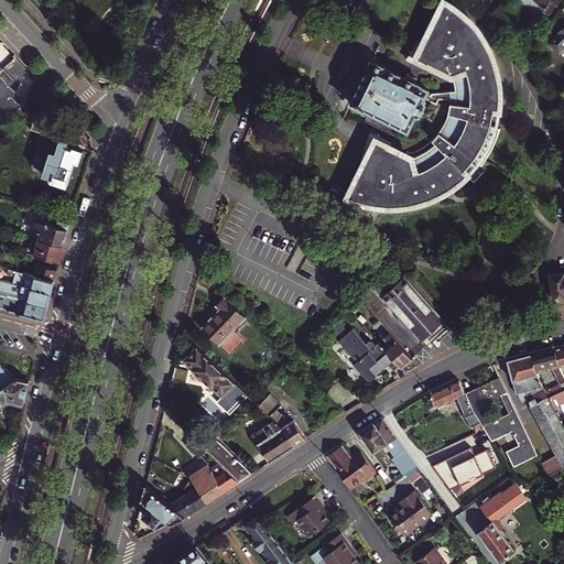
[(444,0),(425,33),(407,61),(455,83),(505,85),(497,57),(483,31),(467,14),(446,0),(444,0)]
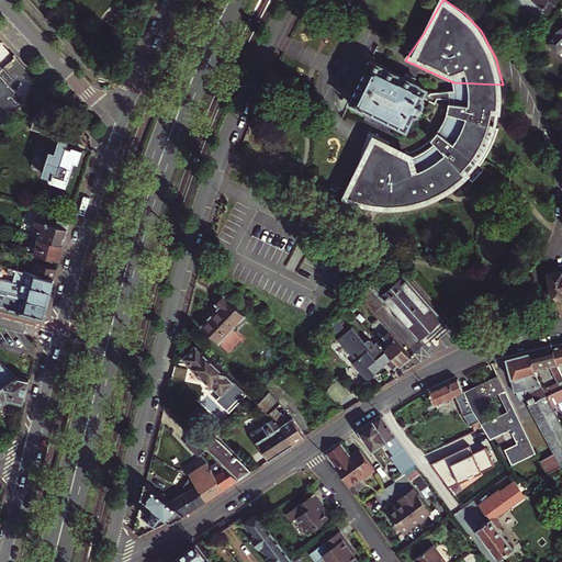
[(532,0),(547,13),(559,0),(532,0)]
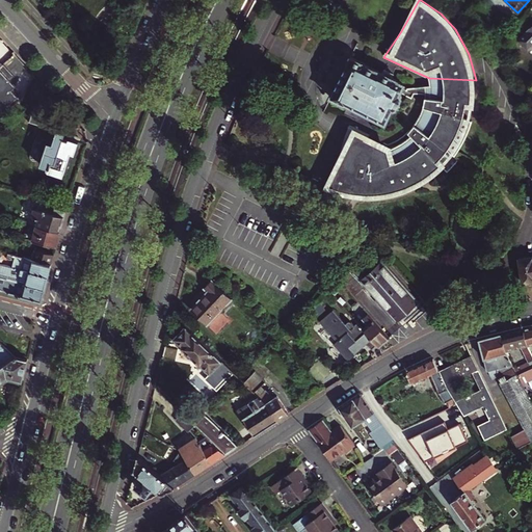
[(531,27),(512,47),(522,55),(530,46),(531,48),(531,27)]
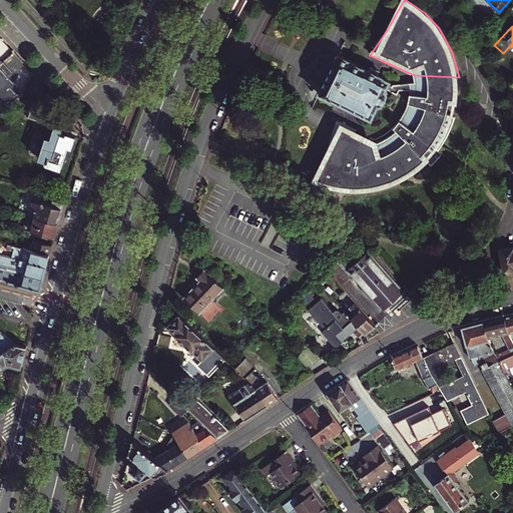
[(337,56),(319,96),(374,122),(389,91),(393,82),(337,56)]
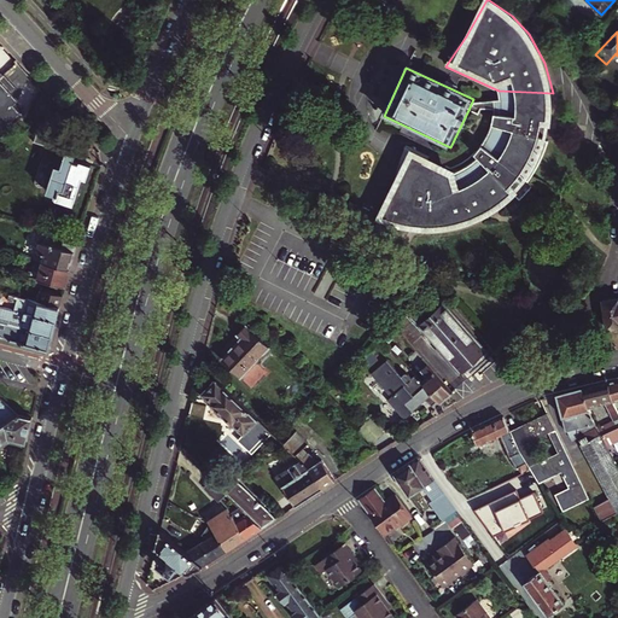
[(0,134),(3,136),(25,116),(15,104),(18,101),(11,93),(12,92),(17,87),(5,74),(3,76),(0,77),(0,134)]
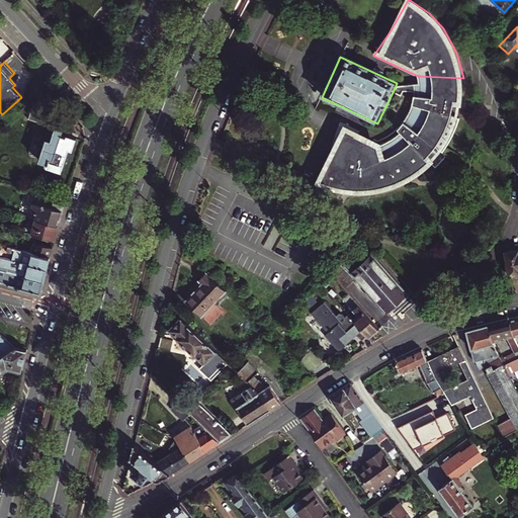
[(382,145),(341,123),(339,128),(332,149),(316,185),(346,194),(385,192),(411,182),(433,164),(456,128),(463,78),(418,76),(416,86),(415,92),(411,111),(401,128),(410,145),(385,161),(382,145)]
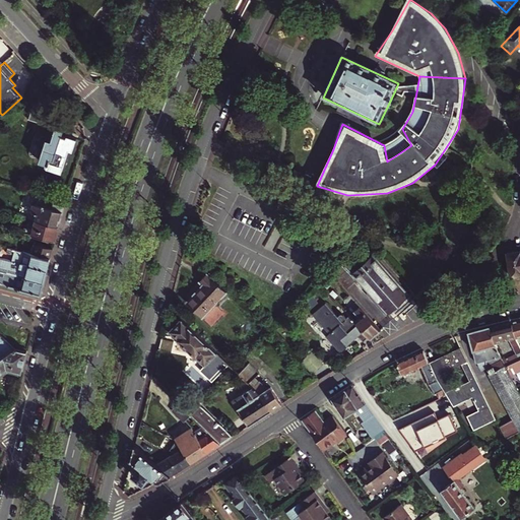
[(416,92),(417,86),(398,83),(394,92),(403,96),(406,92),(416,92)]
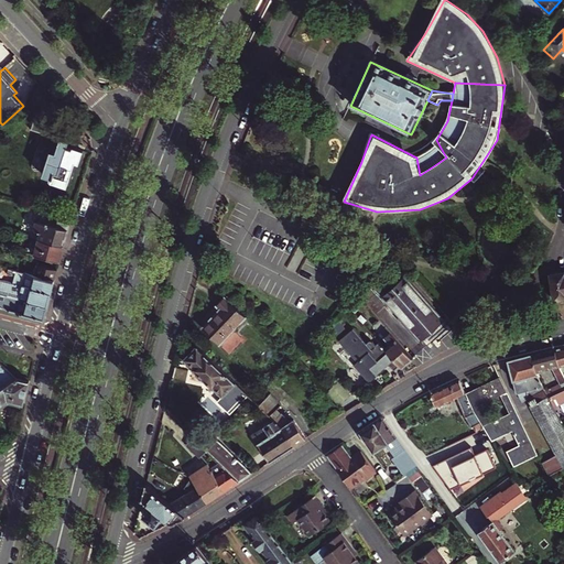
[(38,129),(55,134),(58,126),(52,123),(54,118),(35,111),(30,127),(38,129)]
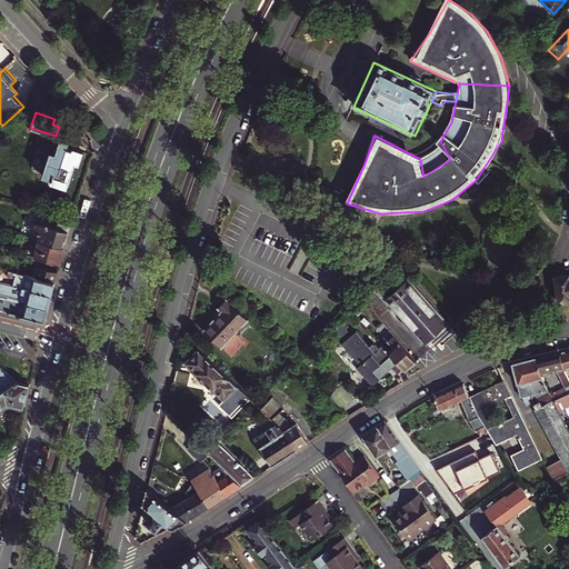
[(56,136),(61,138),(65,129),(59,127),(56,136)]
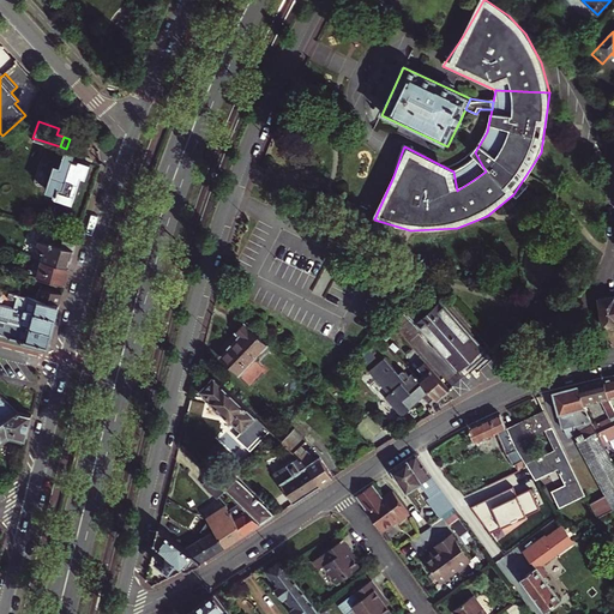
[(50,155),(49,157),(62,162),(66,149),(60,146),(56,156),(50,155)]
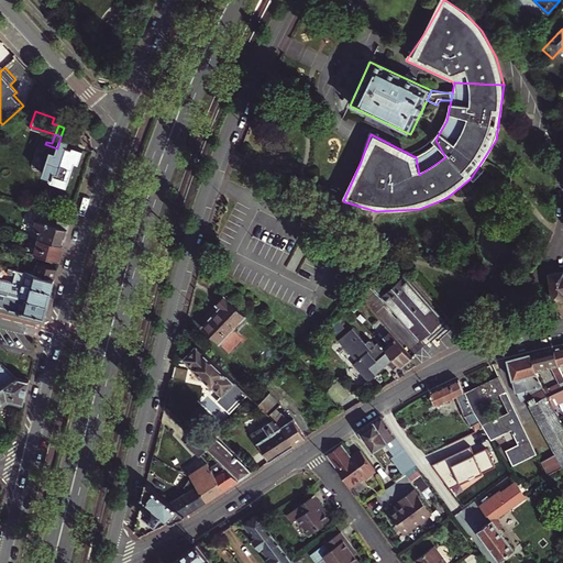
[(57,148),(45,144),(43,151),(45,151),(42,161),(46,163),(43,174),(52,177),(51,180),(67,186),(75,163),(79,164),(84,150),(72,145),(74,141),(61,136),(57,148)]
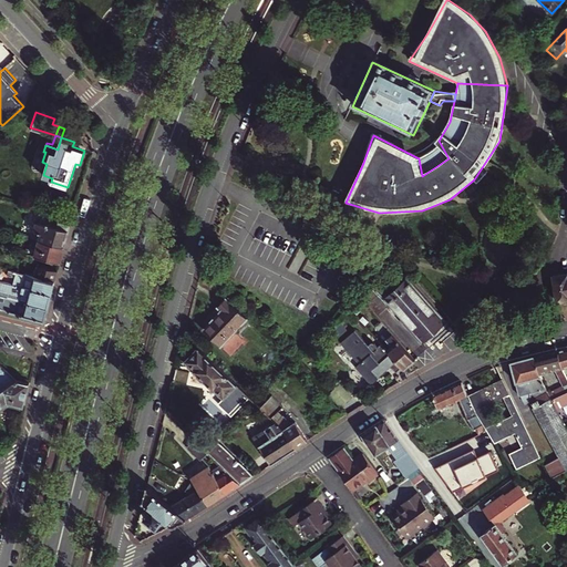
[(30,229),(28,237),(64,246),(71,224),(60,222),(62,214),(29,206),(23,228),(30,229)]
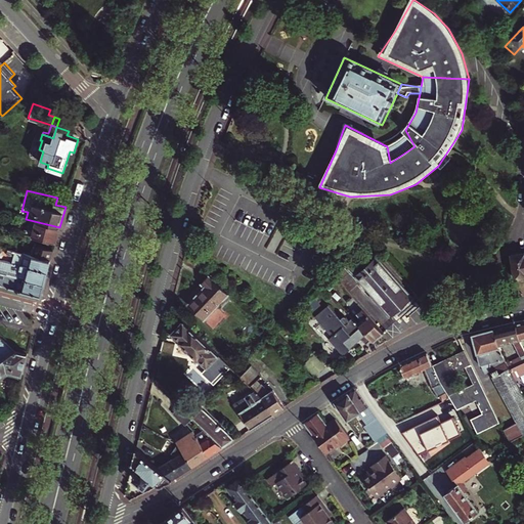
[(59,227),(26,219),(22,234),(55,243),(59,227)]
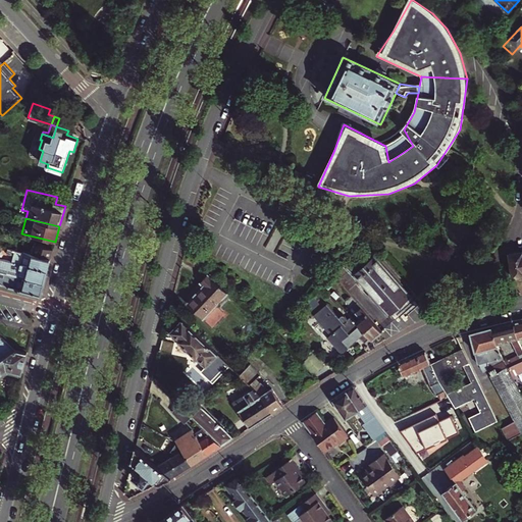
[(12,257),(11,262),(47,270),(52,250),(36,246),(34,256),(6,249),(5,255),(12,257)]
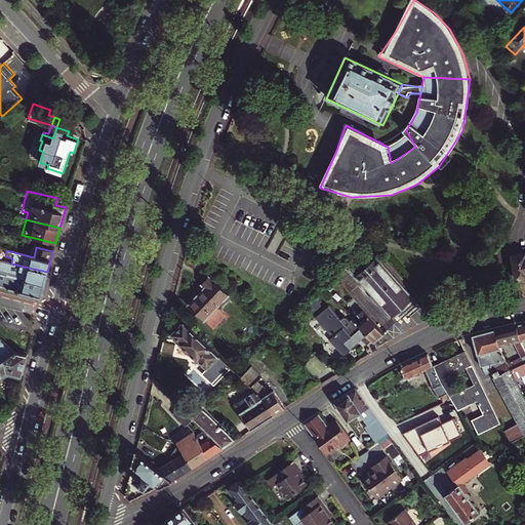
[(517,279),(524,277),(524,252),(513,254),(517,279)]
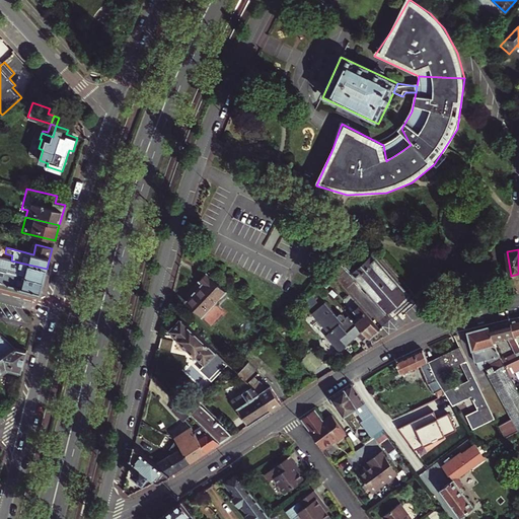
[(373,254),(353,272),(389,312),(409,295),(373,254)]
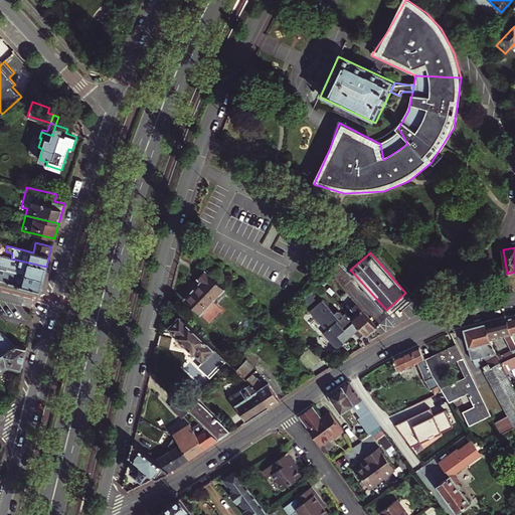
[(0,281),(1,281),(40,290),(43,279),(46,267),(11,259),(3,256),(0,255),(0,281)]
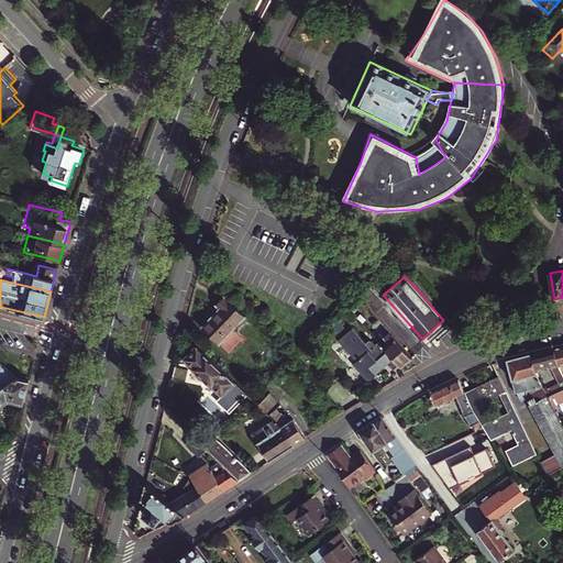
[(366,302),(381,289),(373,282),(362,297),(366,302)]
